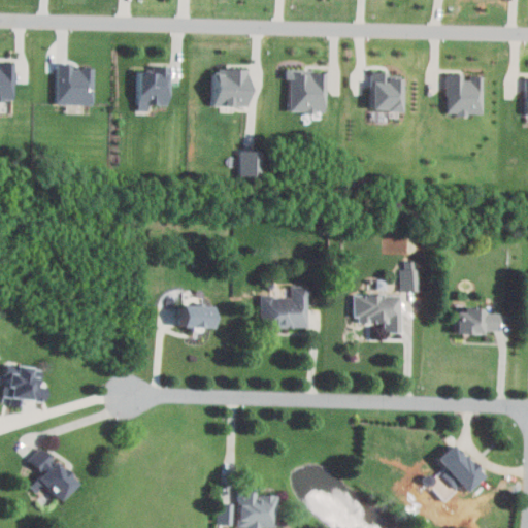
[(0,99),(12,100),(13,64),(0,63),(0,99)]
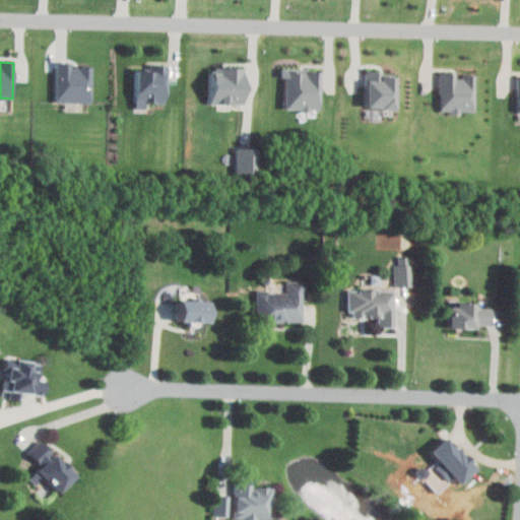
[(91,67),(71,67),(71,62),(56,62),(55,102),(91,103),(91,67)]
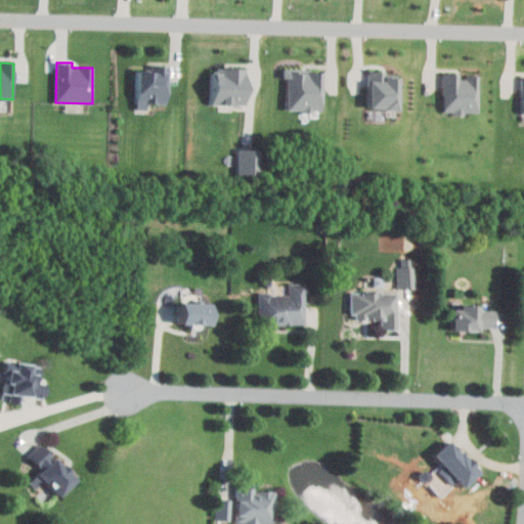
[(136,68),(136,110),(146,110),(146,103),(167,103),(167,68),(136,68)]
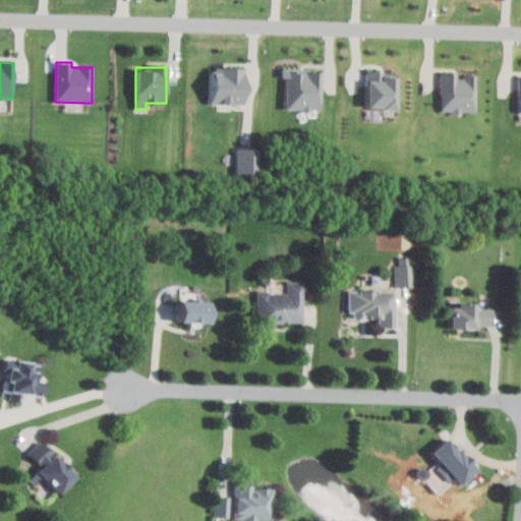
[(322,69),(281,68),(281,77),(286,77),(285,110),(321,111),(322,69)]
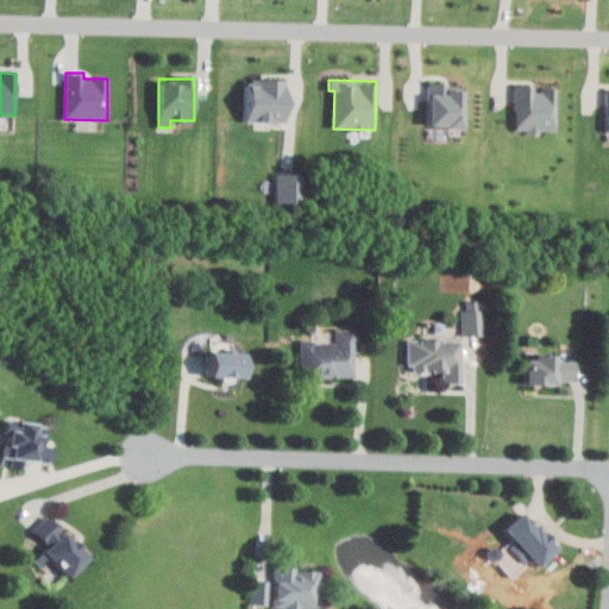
[(287,81),(249,81),(248,121),(286,123),(287,81)]
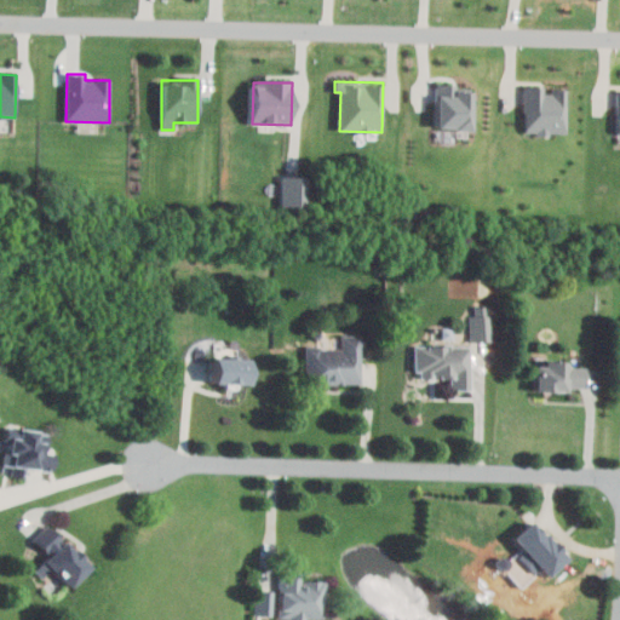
[(471,130),(472,86),(436,85),(435,128),(471,130)]
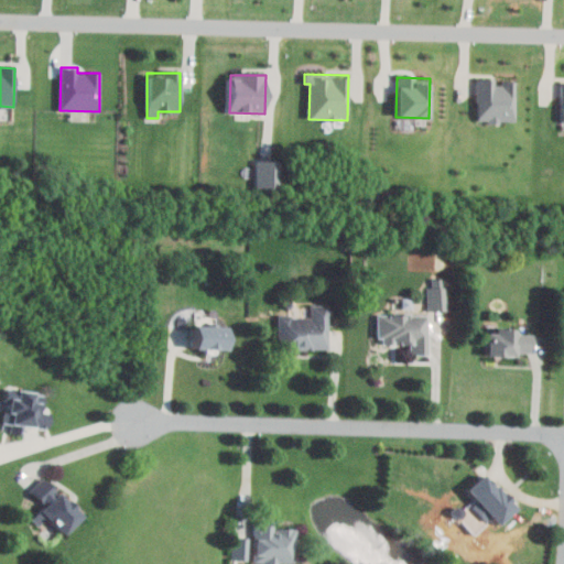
[(514,121),(516,82),(496,82),(496,78),(477,78),(476,121),(514,121)]
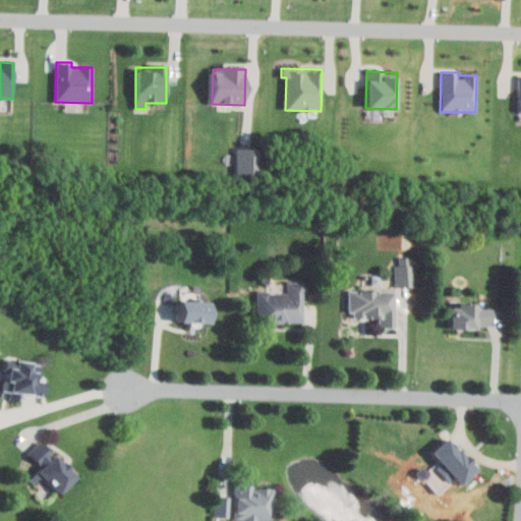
[(258,149),(236,149),(236,171),(257,171),(258,149)]
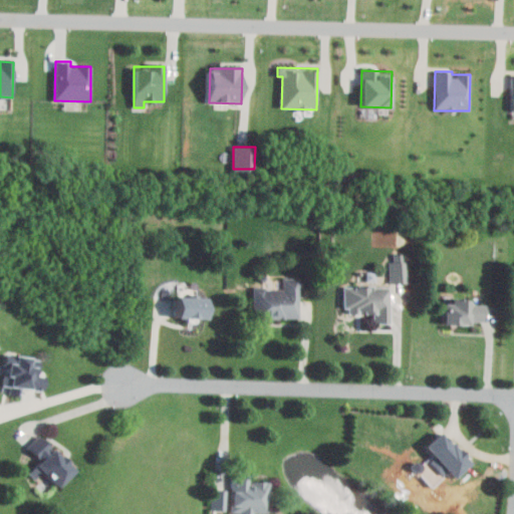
[(405,252),(390,253),(391,282),(406,281),(405,252)]
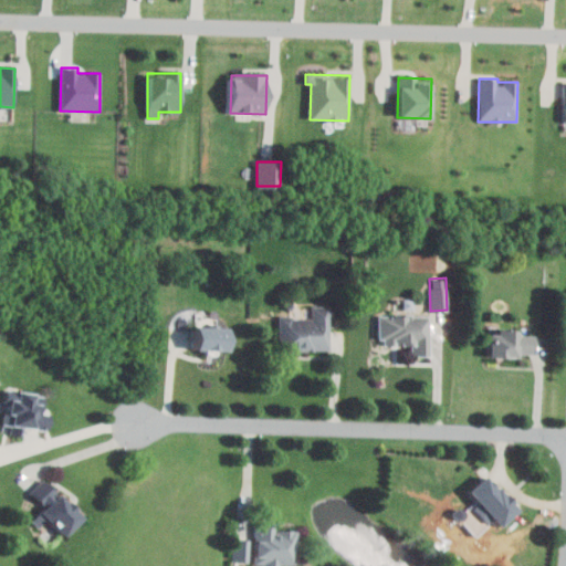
[(329,304),(311,305),(311,315),(279,316),(279,349),(329,348),(329,304)]
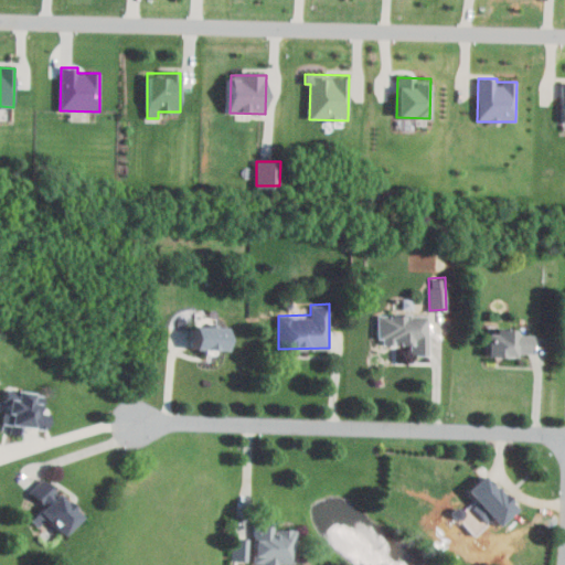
[(427,312),(377,313),(379,342),(409,341),(409,353),(427,353),(427,312)]
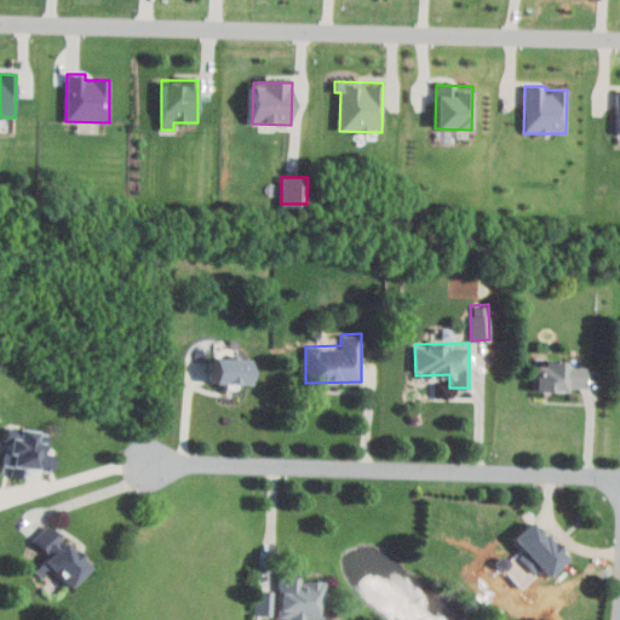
[(250,356),(213,355),(212,380),(250,382),(250,356)]
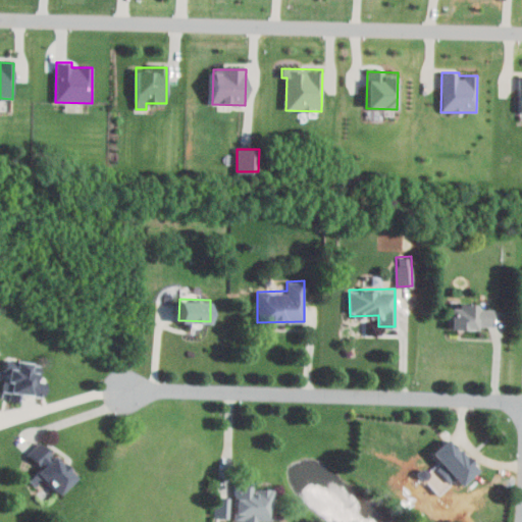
[(451,326),(490,327),(490,307),(478,307),(478,303),(451,302),(451,326)]
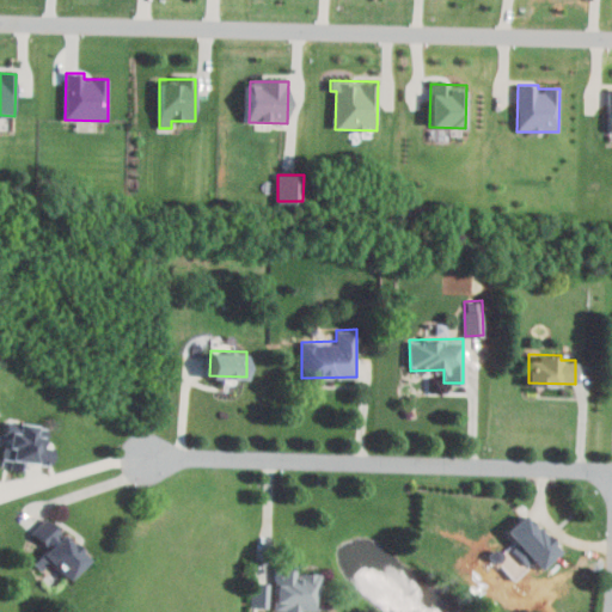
[(26,460),(48,464),(50,447),(42,446),(43,432),(35,430),(36,423),(7,418),(1,457),(12,458),(11,469),(24,470),(26,460)]
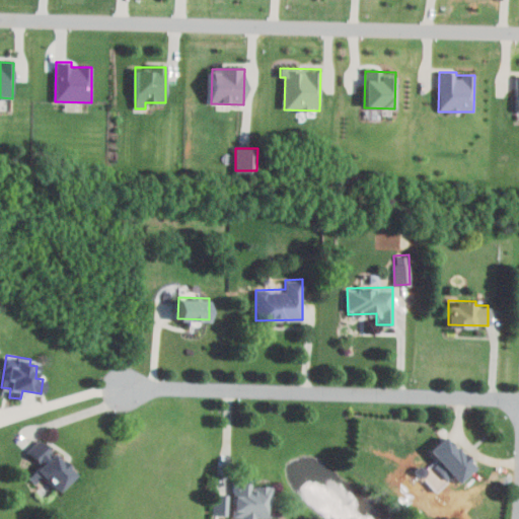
[(446,478),(451,473),(458,480),(475,465),(446,433),(429,448),(439,460),(434,464),(446,478)]
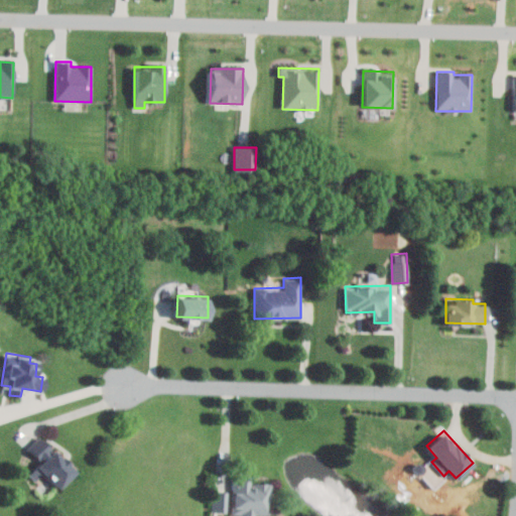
[(75,471),(40,434),(27,446),(41,461),(28,473),(35,480),(43,472),(58,487),(75,471)]
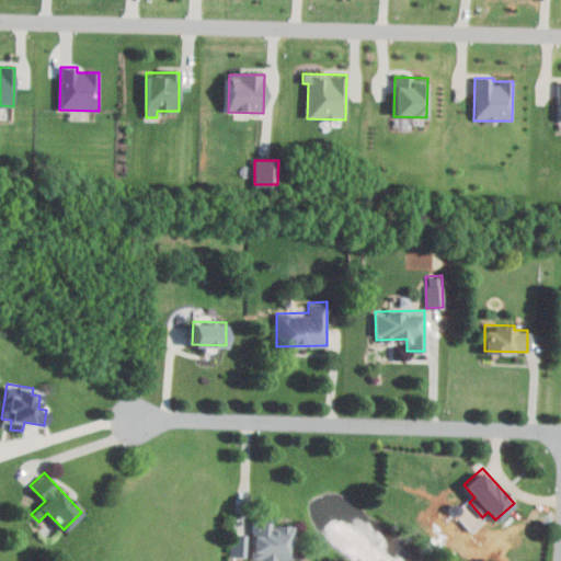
[(294,524),(273,524),(273,516),(253,516),(253,558),(261,558),(261,560),(276,560),(276,558),(293,559),(294,524)]
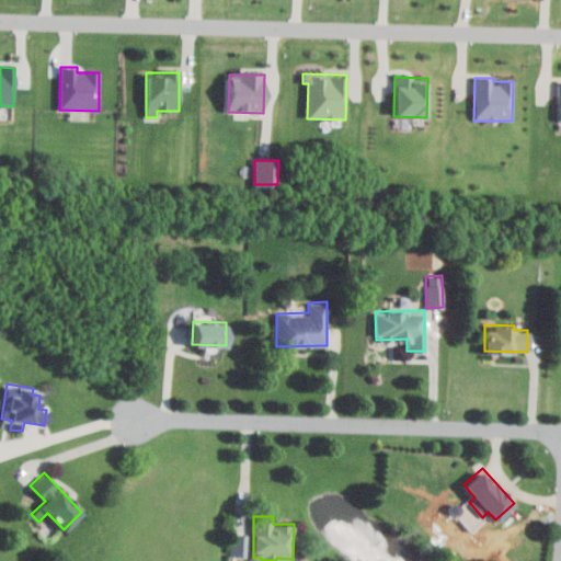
[(231,556),(247,556),(247,533),(231,533),(231,556)]
